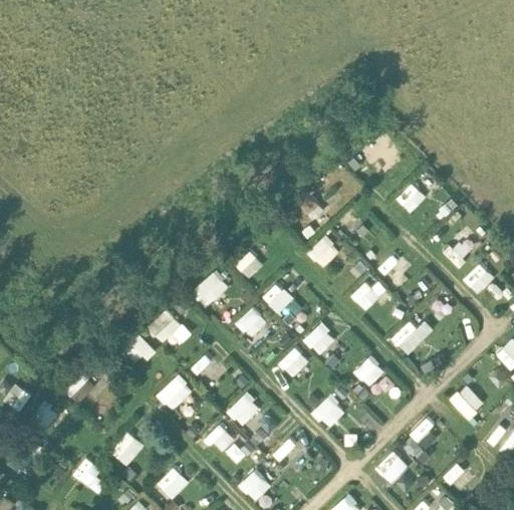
[(396,199),(410,214),(427,198),(412,183),(396,199)]
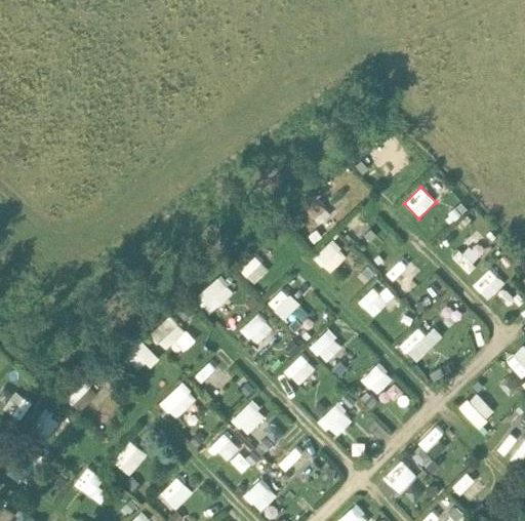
[(445,213),(450,223),(466,214),(460,205),(445,213)]
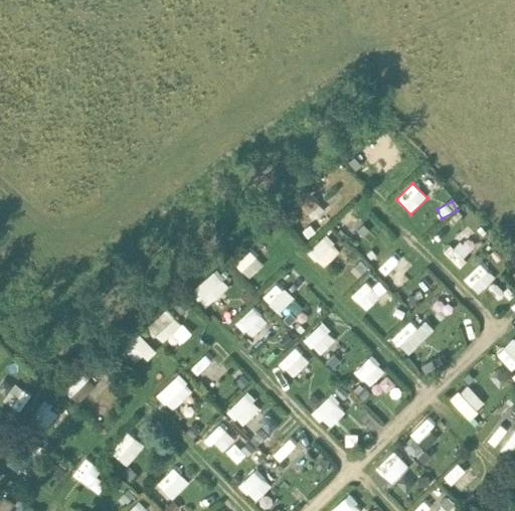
[(324,270),(340,251),(324,236),(307,253),(324,270)]
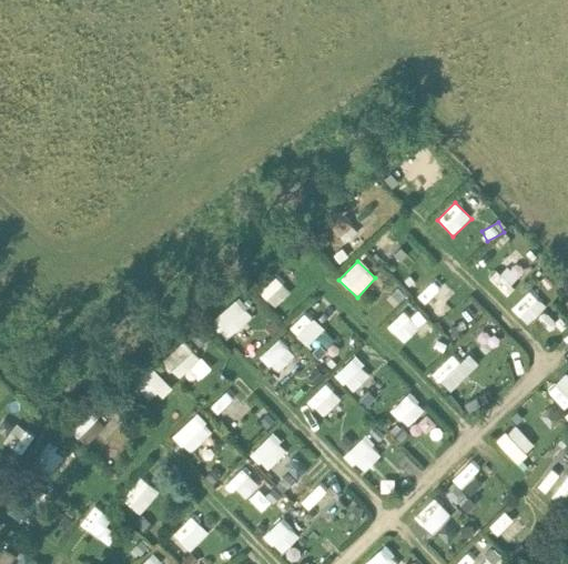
[(507,267),(490,281),(503,294),(519,281),(507,267)]
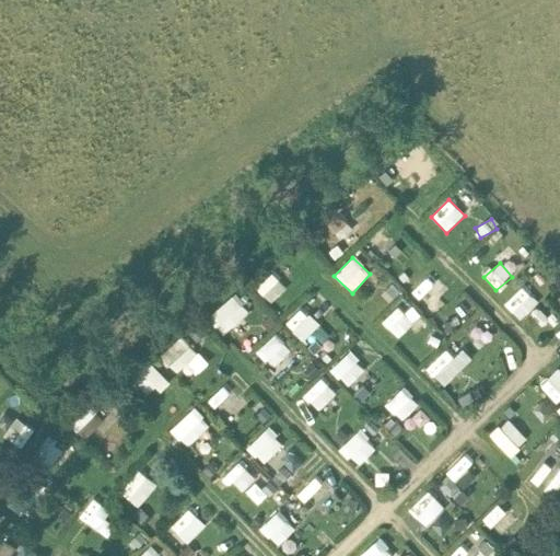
[(537,270),(529,282),(543,290),(550,278),(537,270)]
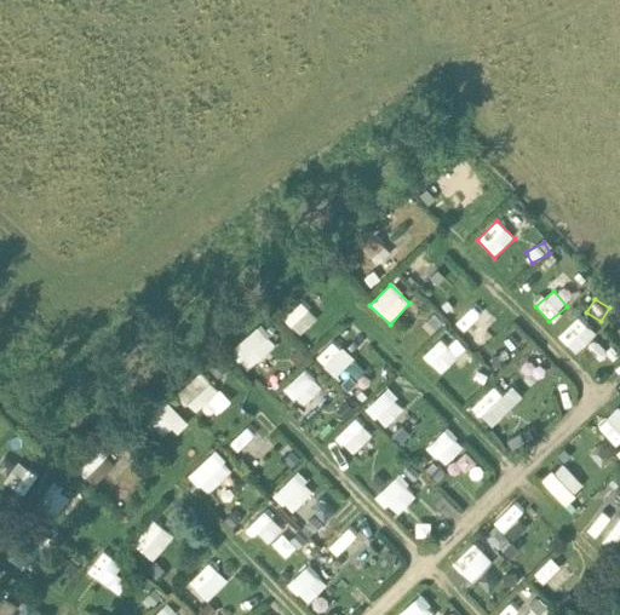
[(282,321),(302,338),(317,320),(299,303),(282,321)]
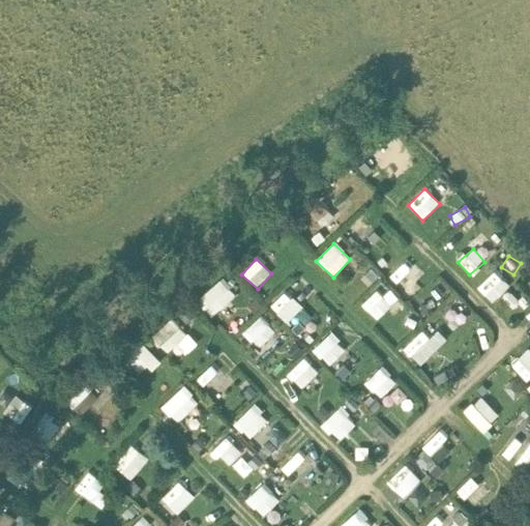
[(387,273),(400,290),(419,275),(407,259),(387,273)]
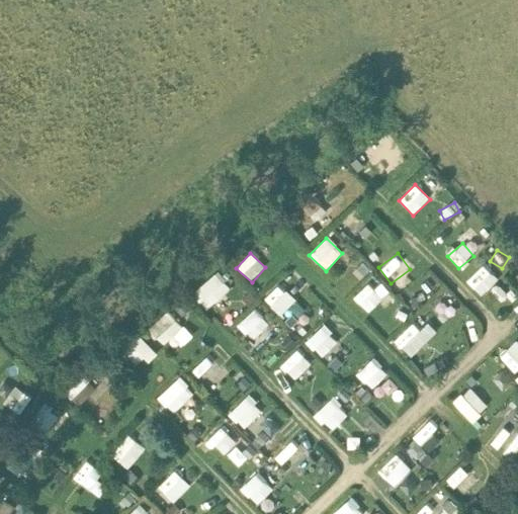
[(191,294),(205,312),(231,290),(217,273),(191,294)]
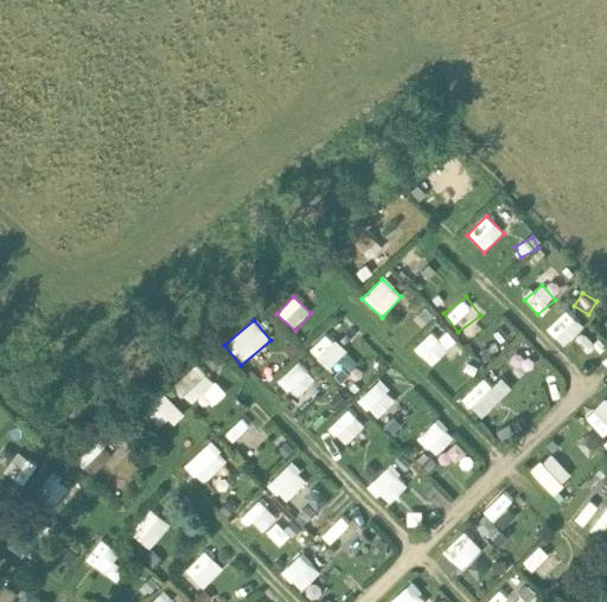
[(417,346),(435,365),(455,346),(438,327),(417,346)]
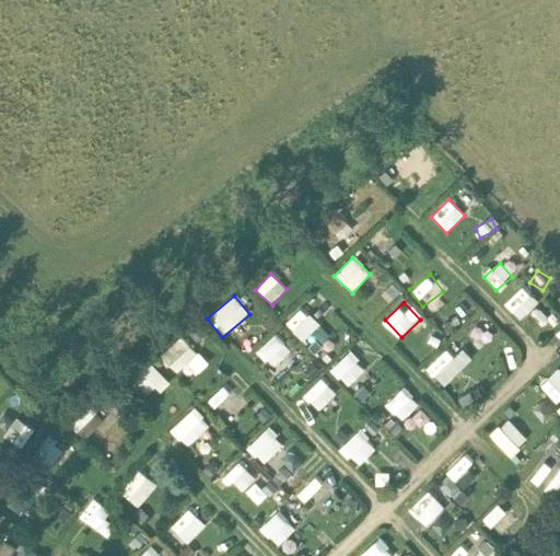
[(304,343),(321,325),(301,308),(284,325),(304,343)]
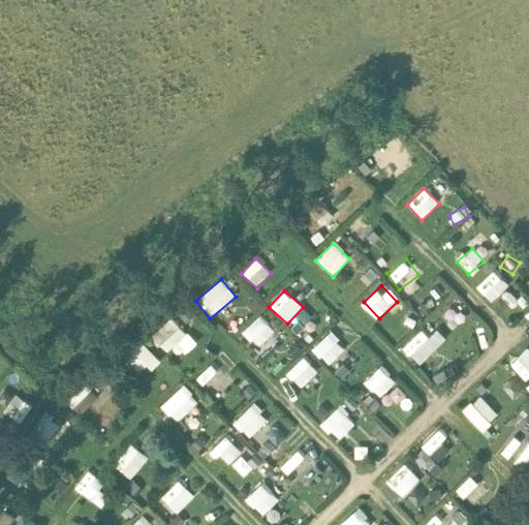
[(259,315),(242,332),(256,349),(275,333),(259,315)]
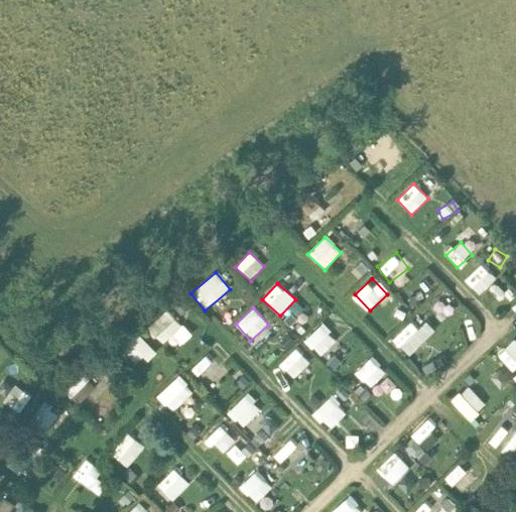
[(147,330),(162,345),(181,327),(166,310),(147,330)]
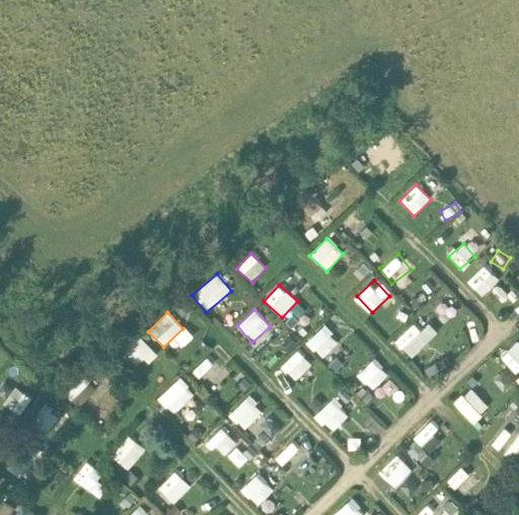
[(410,359),(437,335),(428,324),(420,333),(412,324),(393,342),(410,359)]
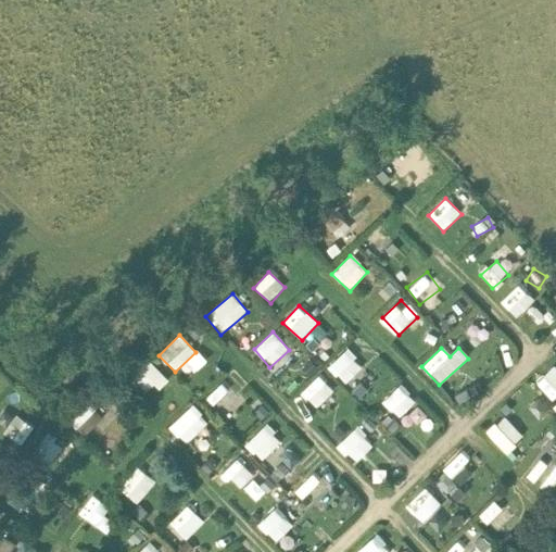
[(345,352),(329,367),(349,387),(364,371),(345,352)]
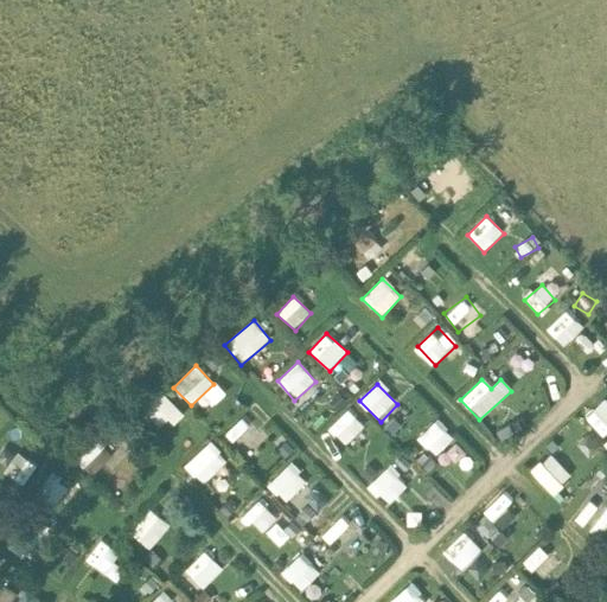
[(158,390),(139,410),(163,431),(181,410),(158,390)]
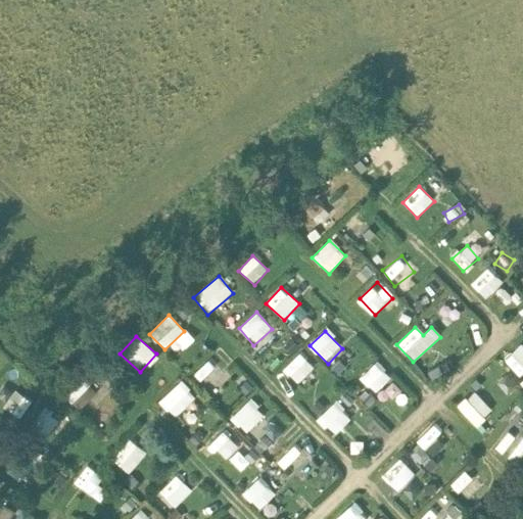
[(521,378),(522,376),(522,350),(519,347),(505,362),(521,378)]
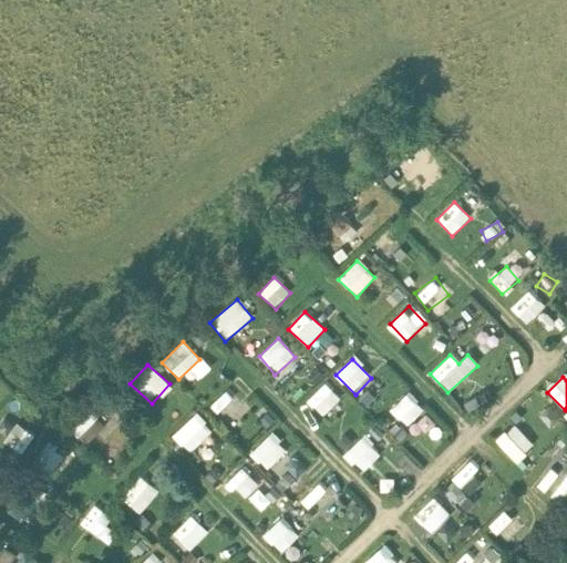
[(326,384),(307,401),(321,418),(340,400),(326,384)]
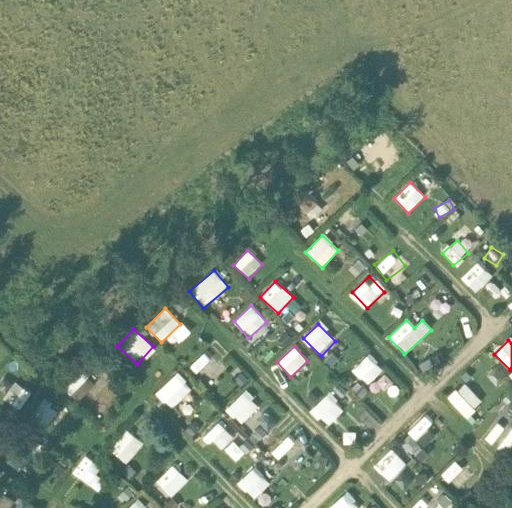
[(206,353),(189,366),(195,374),(212,361),(206,353)]
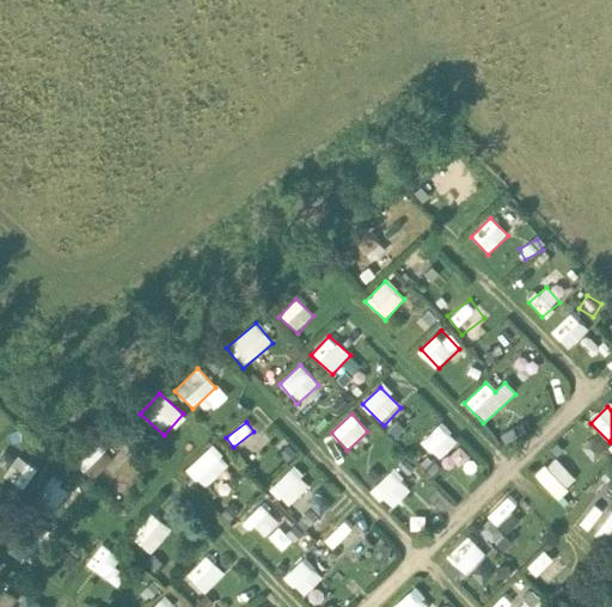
[(434,460),(458,446),(445,424),(421,439),(434,460)]
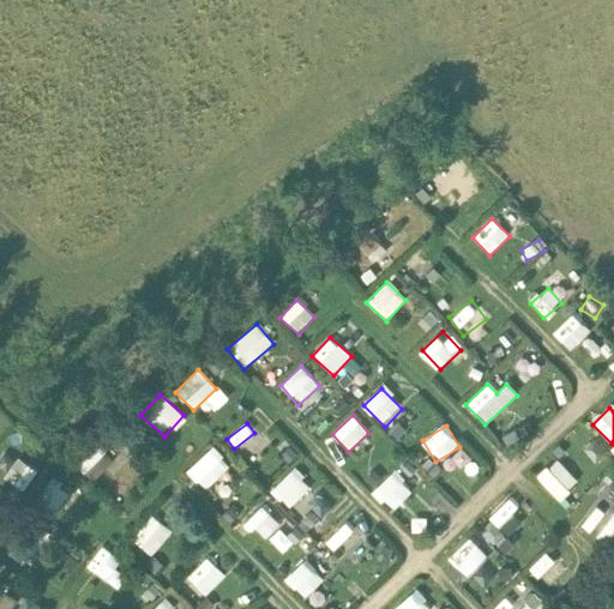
[(94,482),(113,460),(92,442),(73,464),(94,482)]
